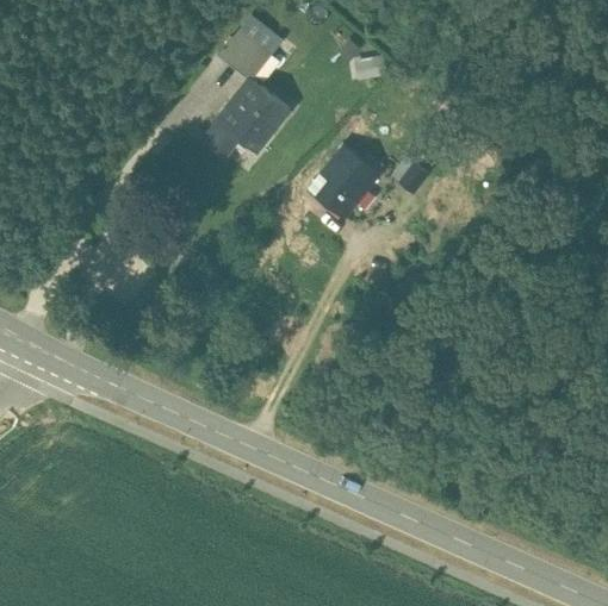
[(237,31),(217,55),(233,67),(252,43),(237,31)]
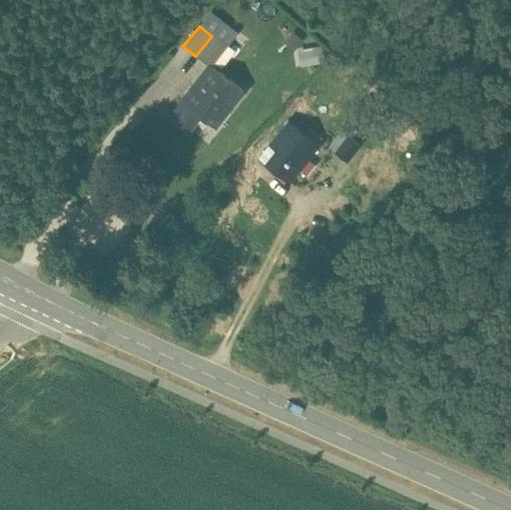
[(240,92),(208,66),(181,99),(213,125),(240,92)]
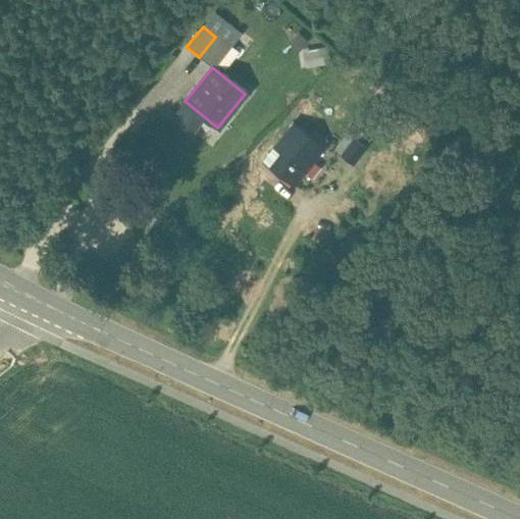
[(322,147),(293,124),(273,149),(279,155),(269,168),(292,187),(322,147)]
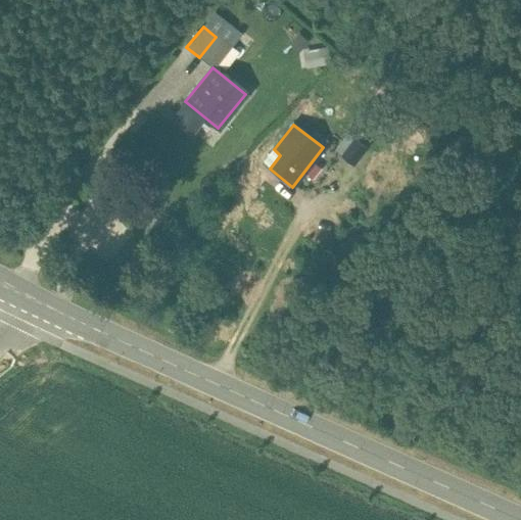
[(353,140),(340,157),(351,166),(365,148),(353,140)]
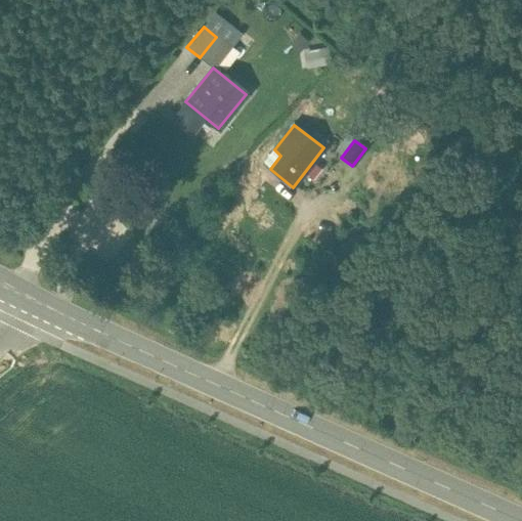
[(76,281),(62,275),(58,283),(57,281),(55,287),(71,294),(73,290),(72,289),(76,281)]
